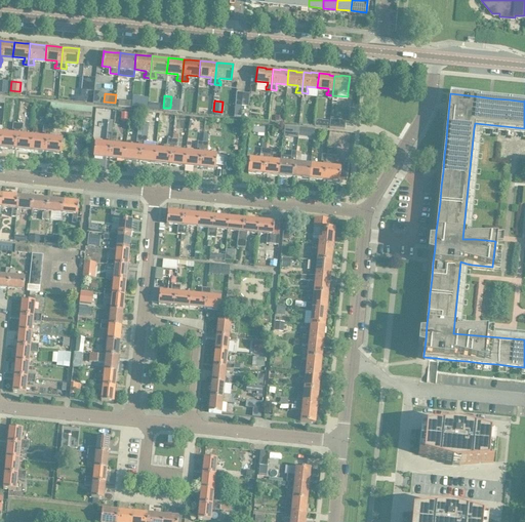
[(66,126),(75,126),(75,116),(67,116),(66,126)]
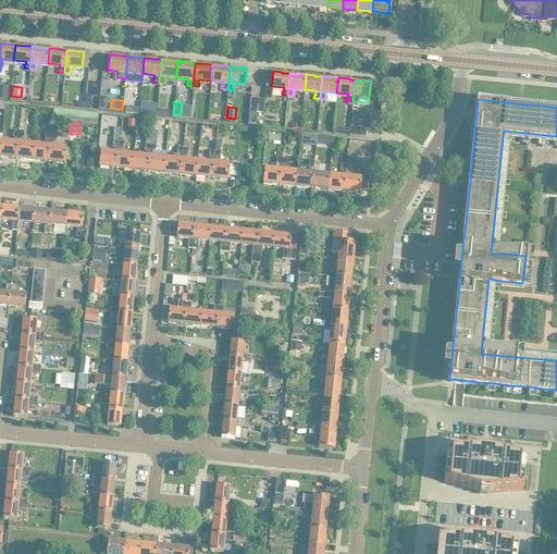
[(348,132),(364,134),(366,125),(349,124),(348,132)]
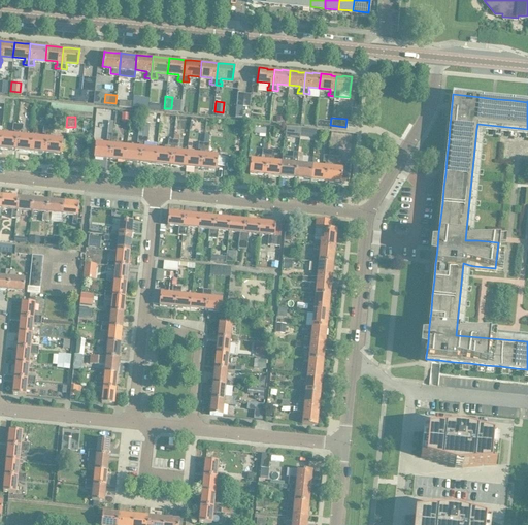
[(339,152),(340,146),(344,146),(344,128),(327,128),(327,141),(333,141),(332,151),(339,152)]
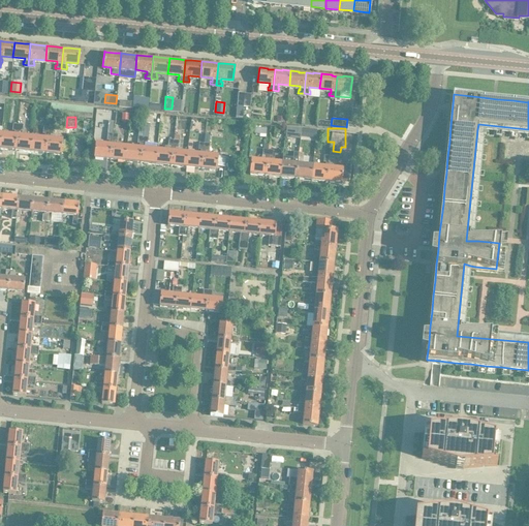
[(1,131),(0,138),(0,145),(14,147),(17,132),(1,131)]
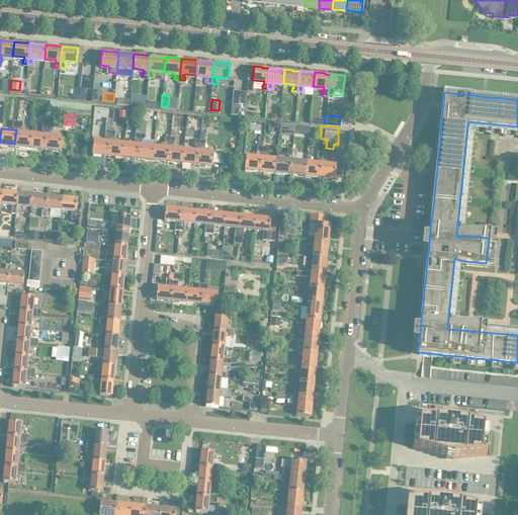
[(16,130),(14,144),(29,146),(30,132),(16,130)]
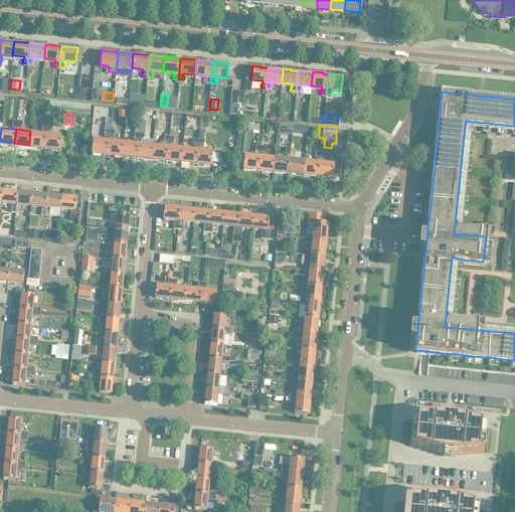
[(30,131),(29,145),(44,146),(45,132),(30,131)]
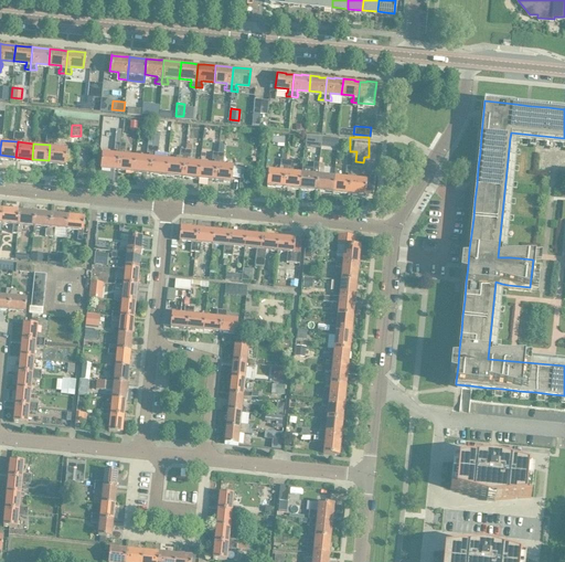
[(50,145),(49,160),(65,162),(65,158),(74,158),(75,148),(50,145)]
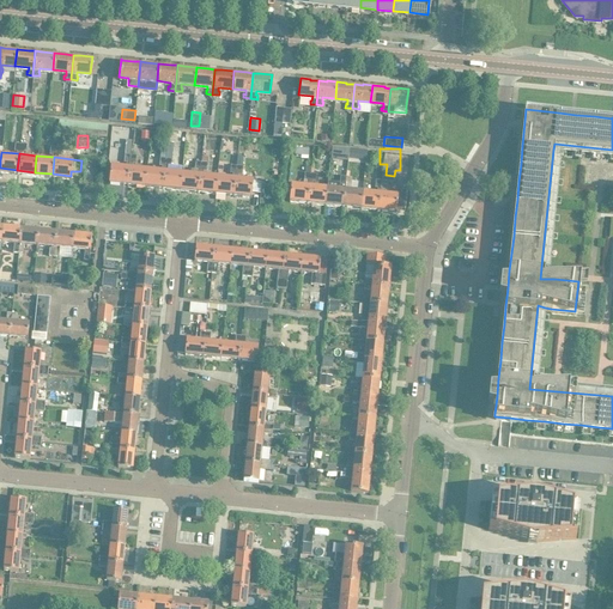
[(612,157),(601,158),(601,175),(612,175),(612,157)]
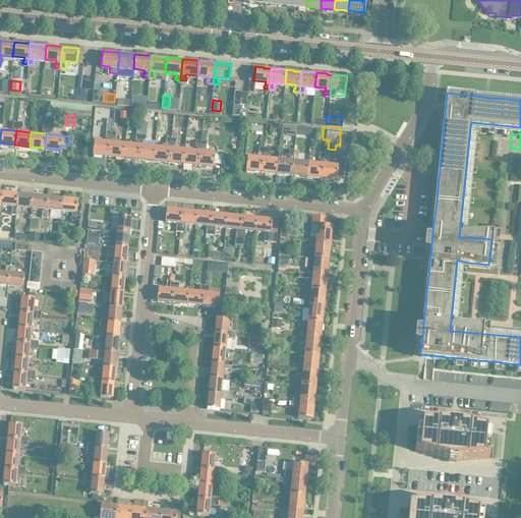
[(93,153),(108,155),(109,140),(110,135),(107,135),(107,140),(94,138),(93,153)]
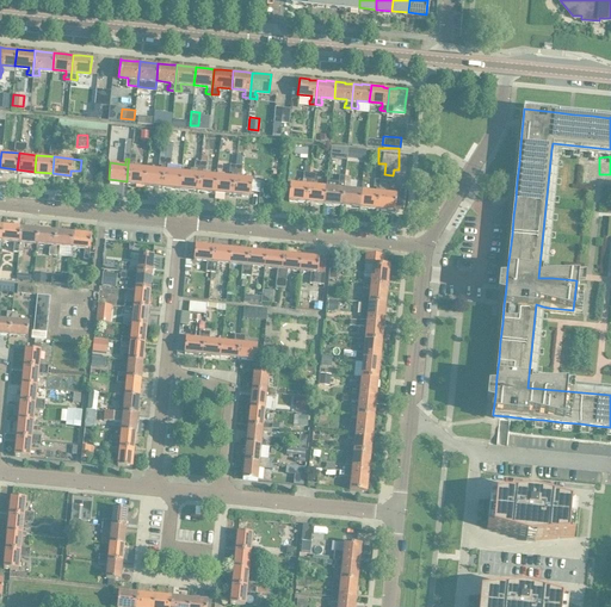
[(128,165),(127,181),(144,183),(146,166),(131,165),(131,159),(129,159),(128,165)]
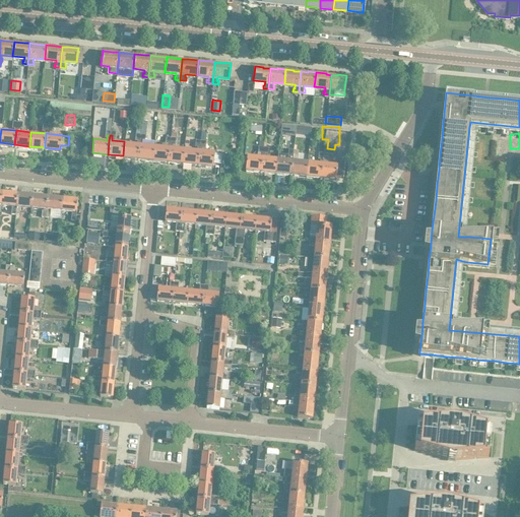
[(124,141),(123,155),(137,157),(139,143),(139,138),(136,138),(136,143),(124,141)]
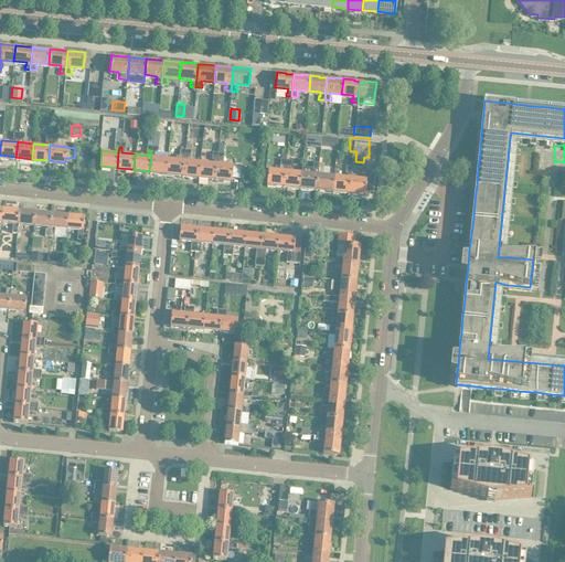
[(151,156),(149,171),(166,172),(167,157),(156,156),(157,151),(151,150),(151,156)]
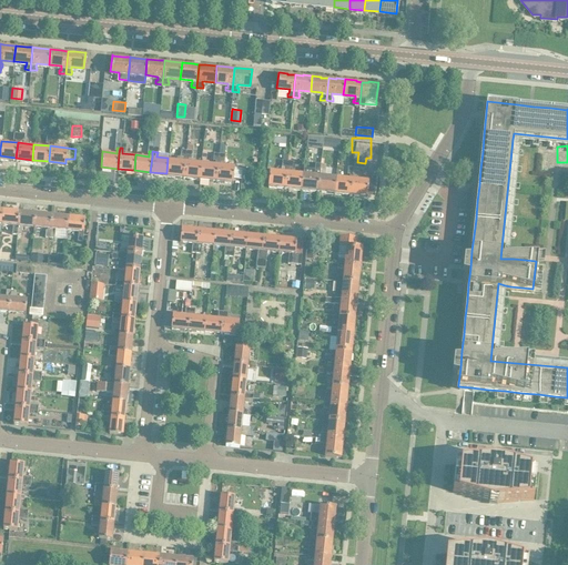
[(168,158),(166,173),(182,175),(184,160),(184,154),(180,154),(179,159),(168,158)]
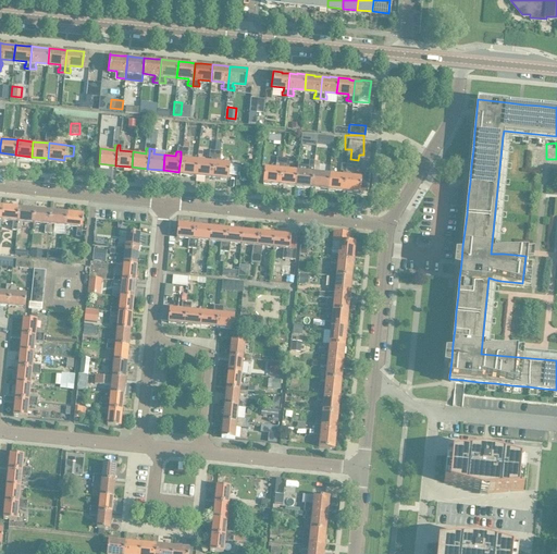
[(181,157),(178,172),(195,173),(197,158),(186,157),(186,152),(181,151),(181,157)]
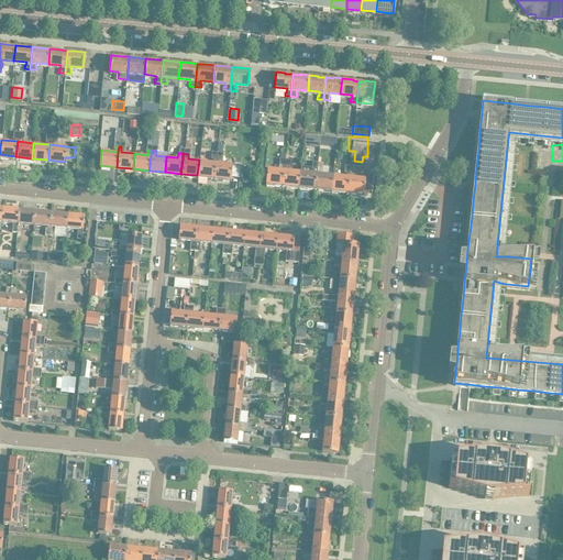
[(279,155),(278,168),(267,167),(265,182),(282,184),(284,164),(285,156),(279,155)]
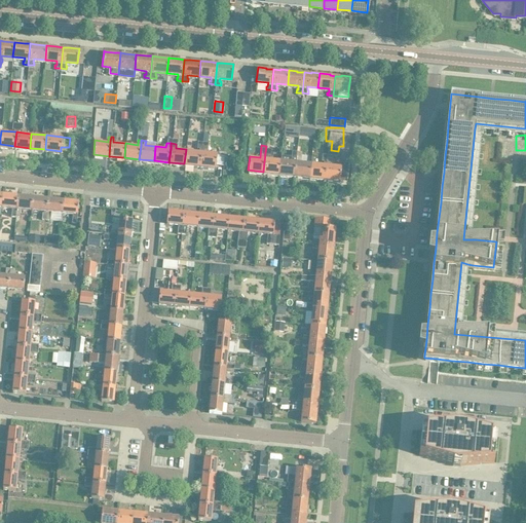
[(186,149),(184,163),(199,165),(200,151),(201,146),(198,146),(198,151),(186,149)]
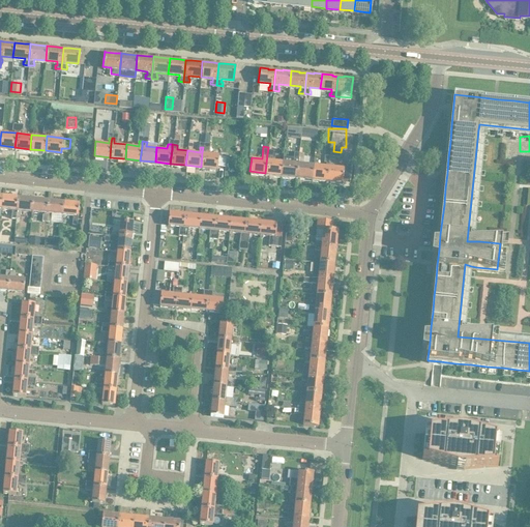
[(202,152),(201,167),(216,168),(217,164),(226,165),(227,154),(205,152),(205,147),(203,147),(202,152)]
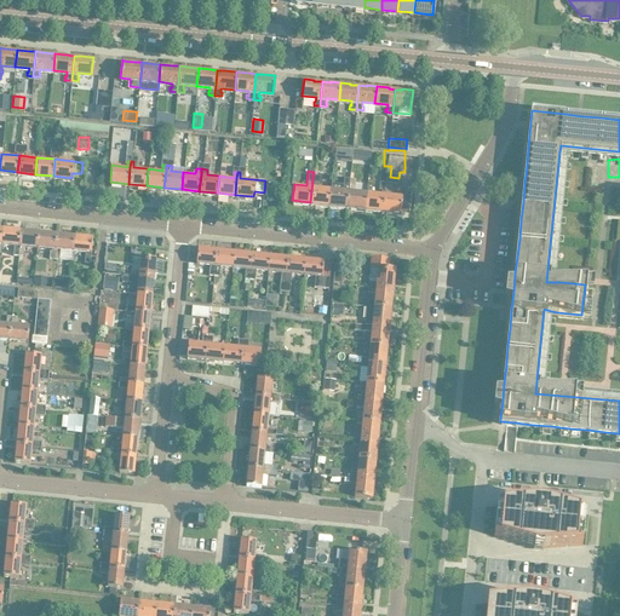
[(319,172),(314,172),(313,180),(310,202),(328,205),(331,188),(315,185),(316,180),(319,180),(319,172)]
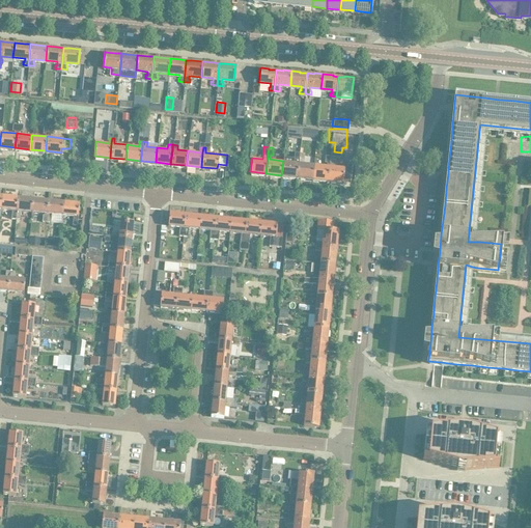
[(297,176),(298,162),(299,150),(295,149),(292,162),(283,161),(281,175),(297,176)]
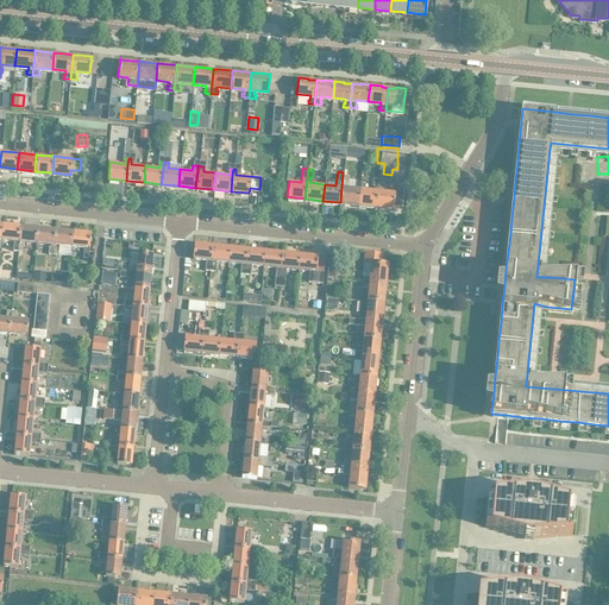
[(349,172),(343,172),(341,186),(340,202),(358,205),(359,188),(345,187),(345,181),(347,181),(349,172)]
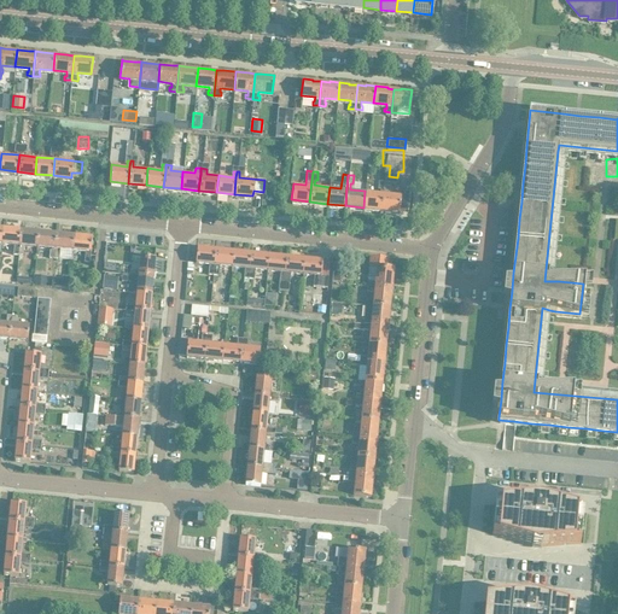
[(389,193),(390,179),(384,179),(383,187),(383,192),(380,209),(398,211),(400,205),(407,206),(409,188),(401,188),(401,194),(389,193)]
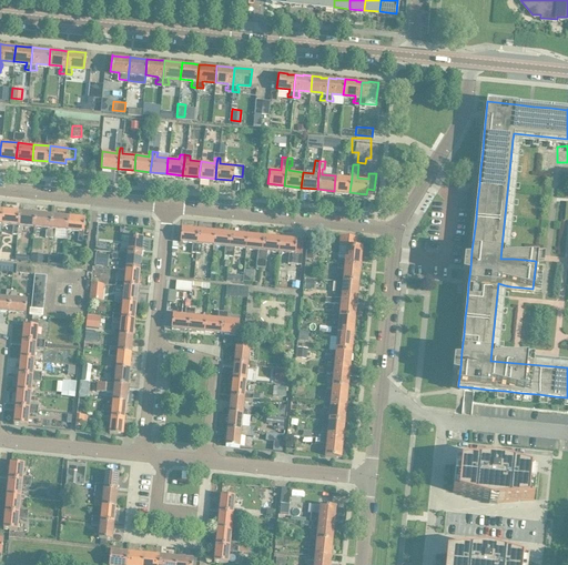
[(335,175),(334,191),(350,192),(352,177),(335,175)]
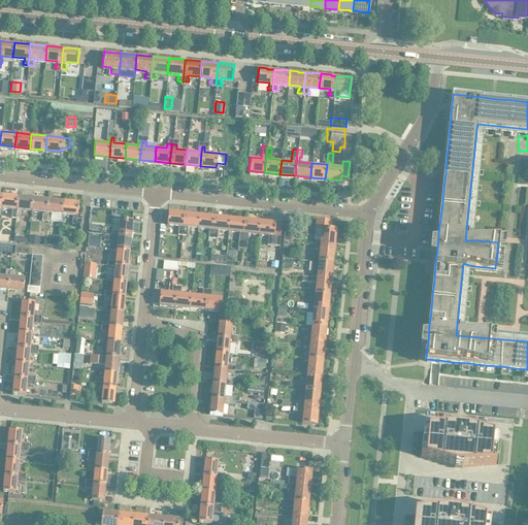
[(2,193),(1,205),(11,206),(11,215),(15,215),(18,195),(2,193)]
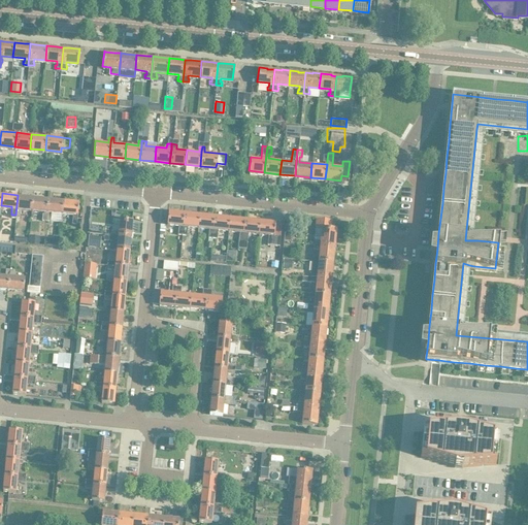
[(18,195),(15,215),(20,216),(20,207),(31,208),(32,196),(18,195)]
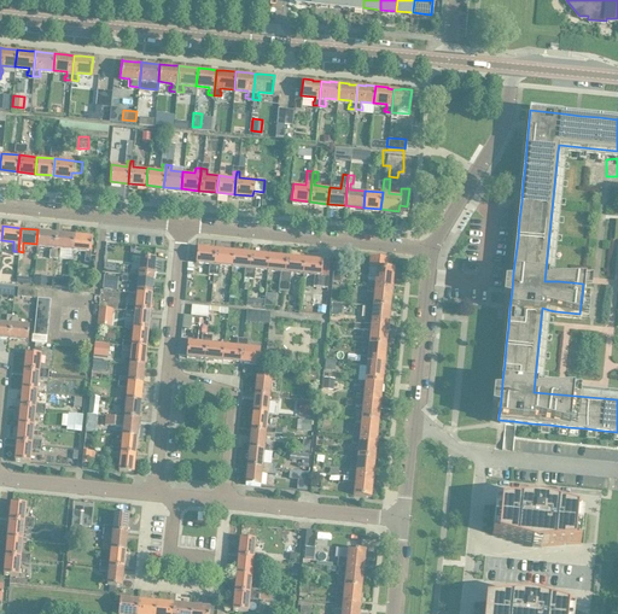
[(56,232),(38,229),(36,244),(50,245),(48,255),(53,255),(56,232)]
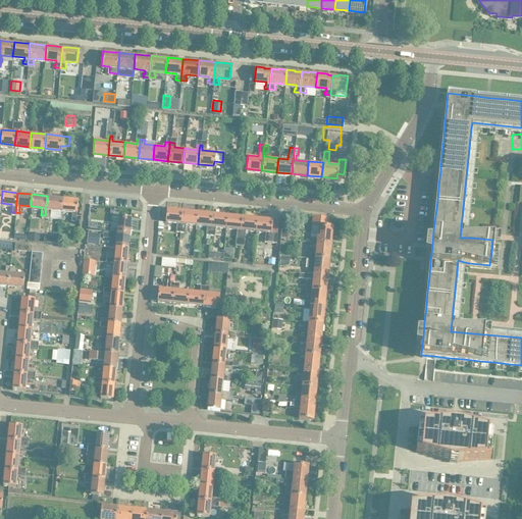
[(47,196),(45,215),(49,216),(50,208),(61,209),(62,197),(47,196)]
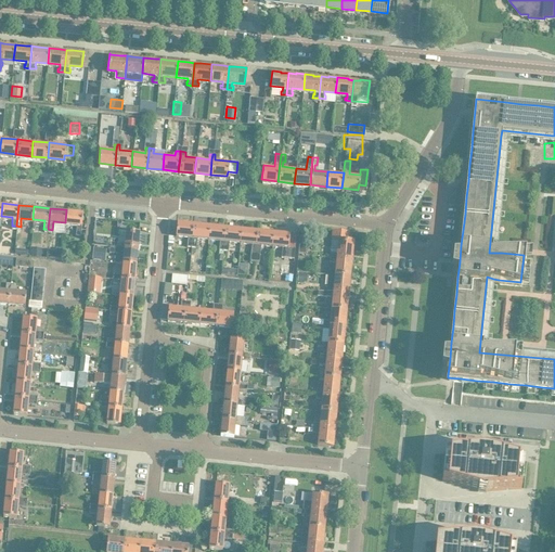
[(66,209),(65,222),(77,223),(76,232),(80,232),(82,212),(66,209)]
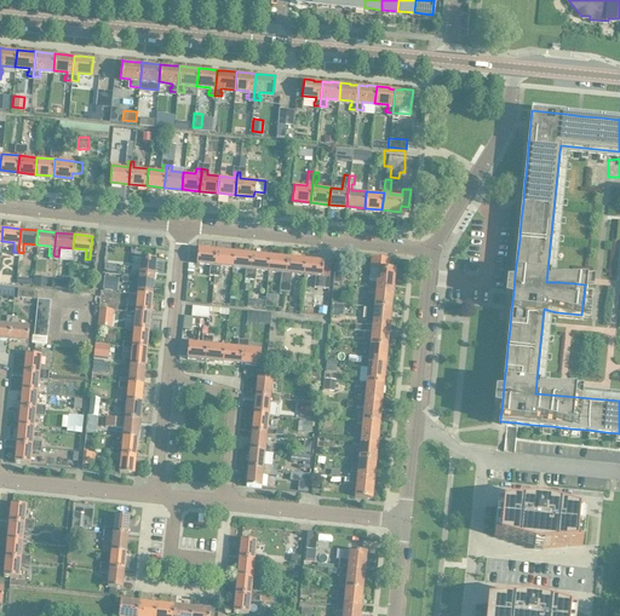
[(210,272),(214,272),(217,248),(197,247),(196,262),(210,263),(210,272)]
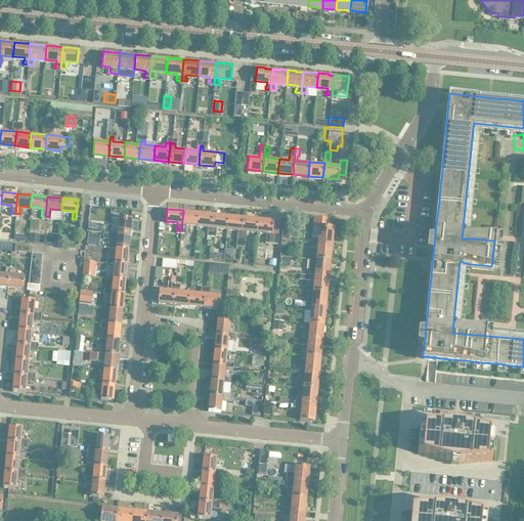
[(183,210),(181,230),(185,231),(185,222),(197,224),(198,212),(183,210)]
